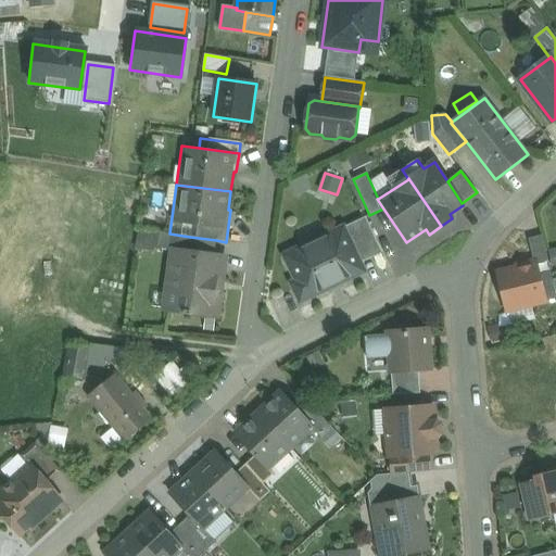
[(366,217),(343,228),(359,263),(382,253),(366,217)]
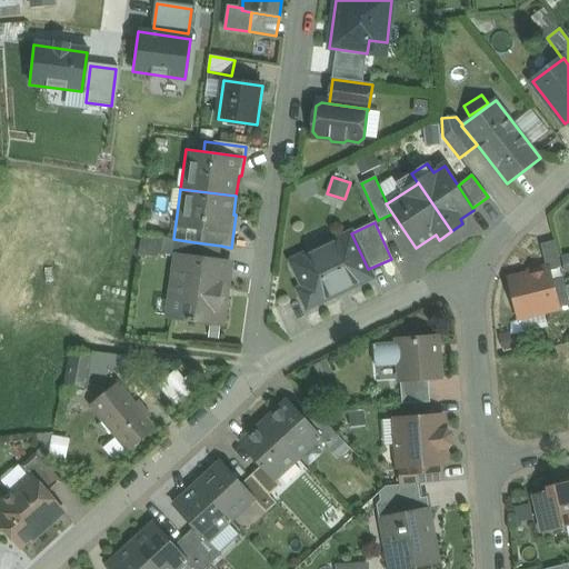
[(351,233),(296,259),(293,267),(303,288),(301,296),(305,305),(312,307),(332,297),(332,296),(352,287),(352,288),(372,278),(368,269),(351,233)]
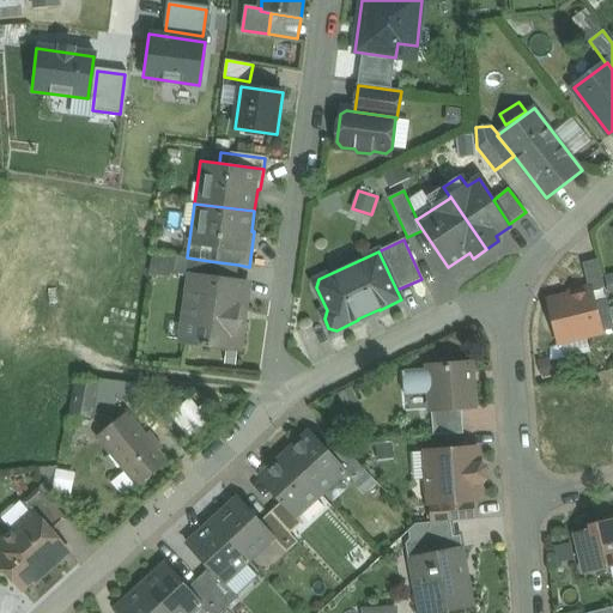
[(173,277),(174,274),(176,256),(152,254),(150,274),(173,277)]
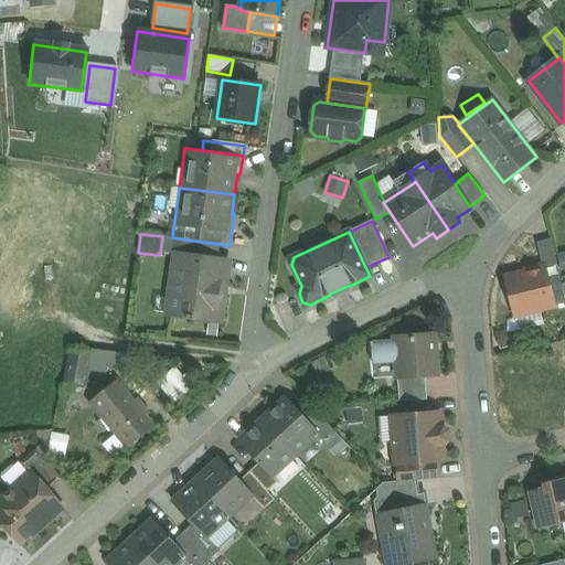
[(160,253),(176,255),(176,254),(191,256),(193,241),(172,237),(162,236),(160,253)]
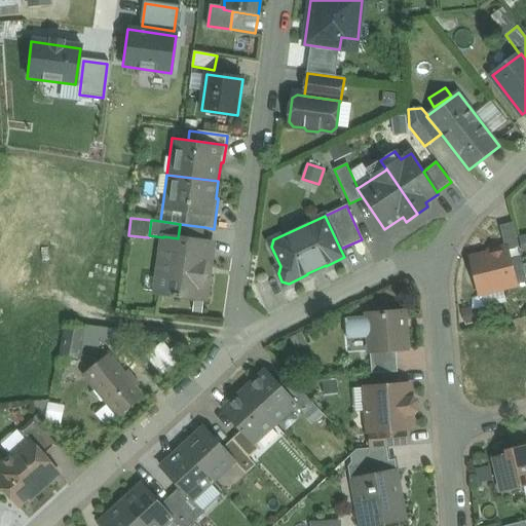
[(204,227),(180,224),(178,238),(202,241),(204,227)]
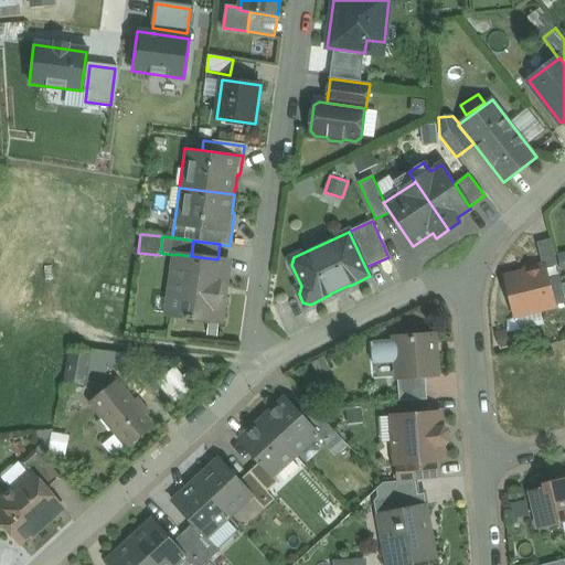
[(191,256),(176,254),(176,255),(167,316),(221,323),(224,297),(222,297),(226,260),(217,259),(191,256)]
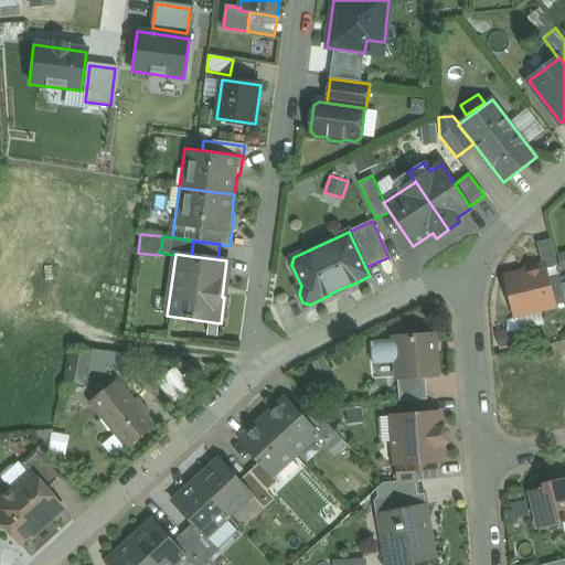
[(544,268),(507,277),(516,316),(554,307),(544,268)]
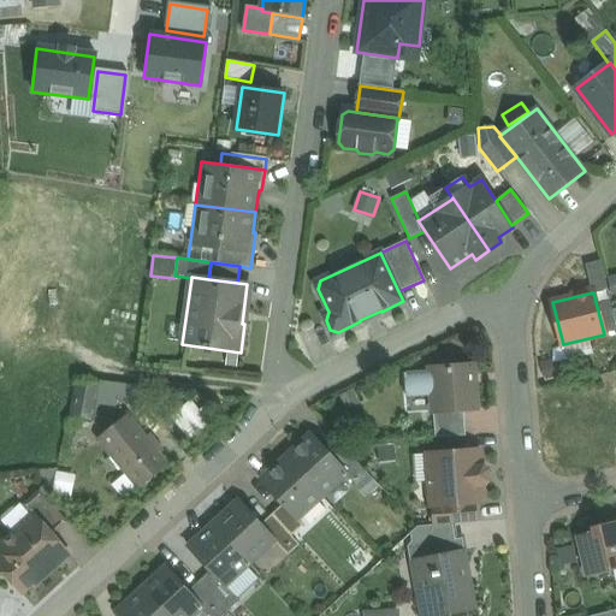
[(473,366),(431,368),(431,372),(404,374),(406,397),(432,395),(433,412),(463,409),(477,409),(473,366)]
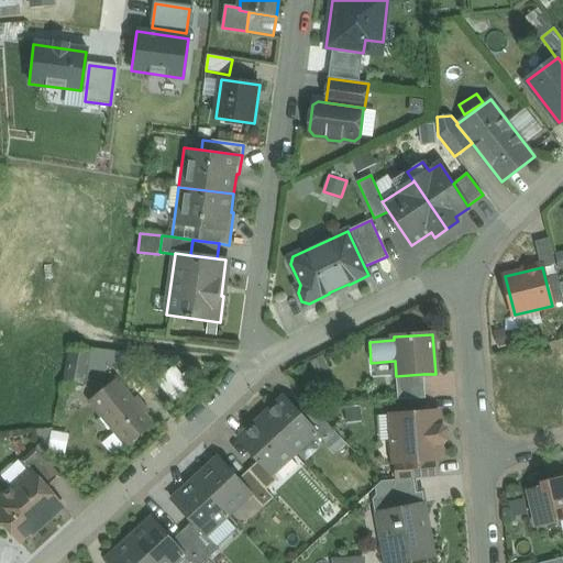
[(94,348),(90,372),(129,375),(131,351),(94,348)]
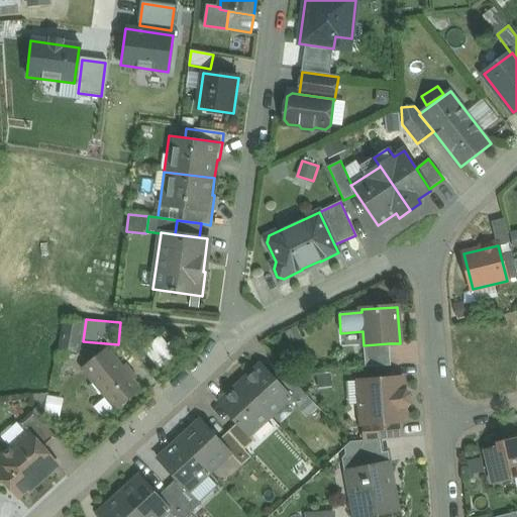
[(83,326),(64,323),(60,348),(78,351),(83,326)]
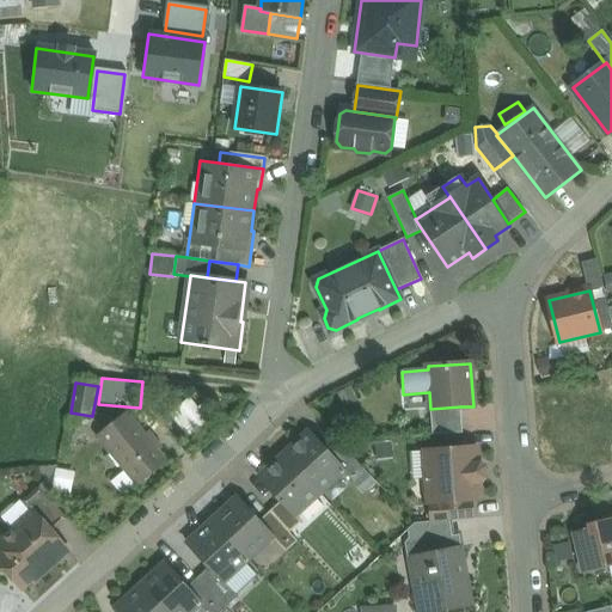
[(204,404),(178,424),(188,436),(214,415),(204,404)]
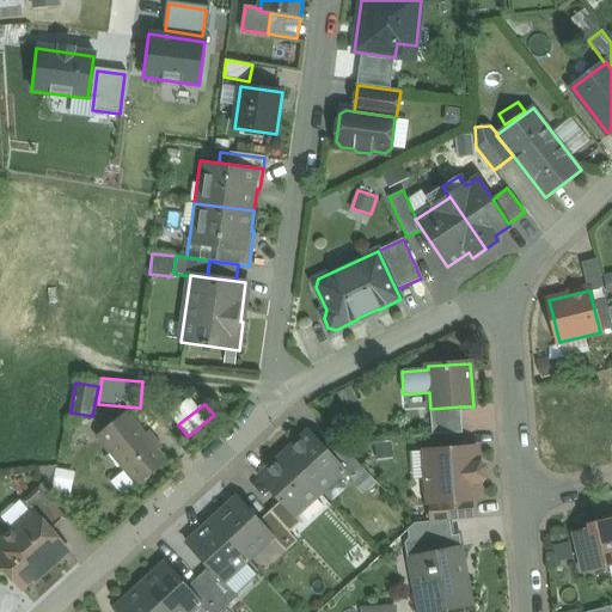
[(460,407),(430,409),(433,435),(463,433),(460,407)]
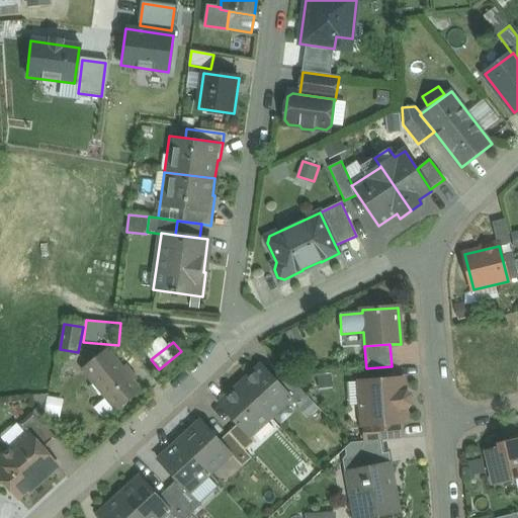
[(140,392),(114,360),(90,378),(116,411),(140,392)]
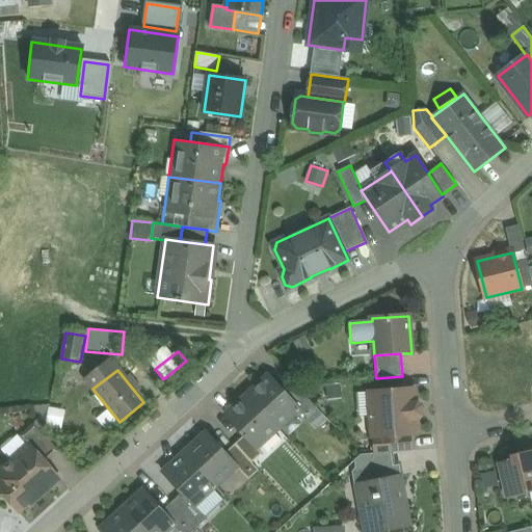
[(289,396),(270,375),(248,396),(277,428),(299,408),(300,408),(289,396)]
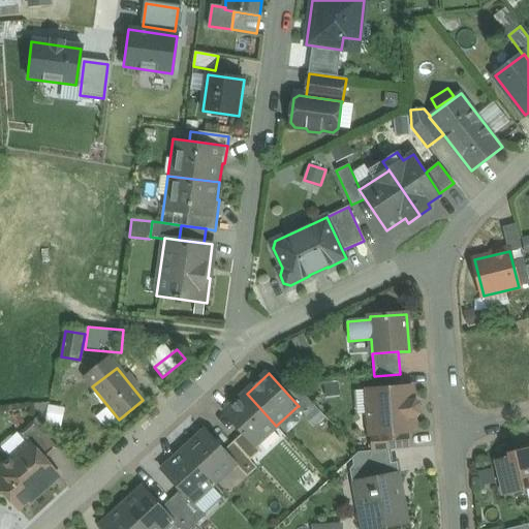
[(297,384),(287,394),(299,406),(298,406),(303,412),(313,403),(297,384)]
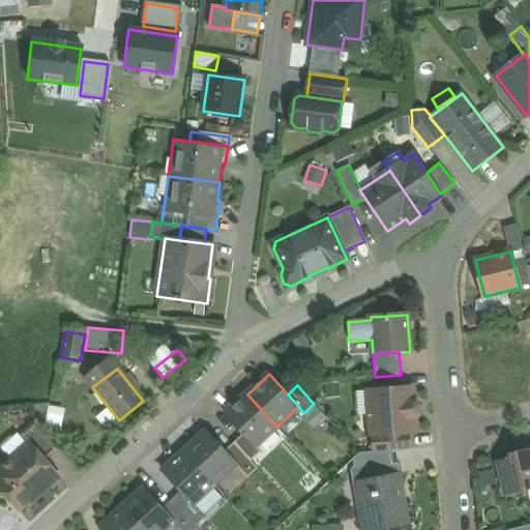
[(411,387),(370,390),(373,435),(373,436),(409,433),(415,433),(414,418),(417,418),(421,414),(420,405),(416,401),(412,402),(411,387)]
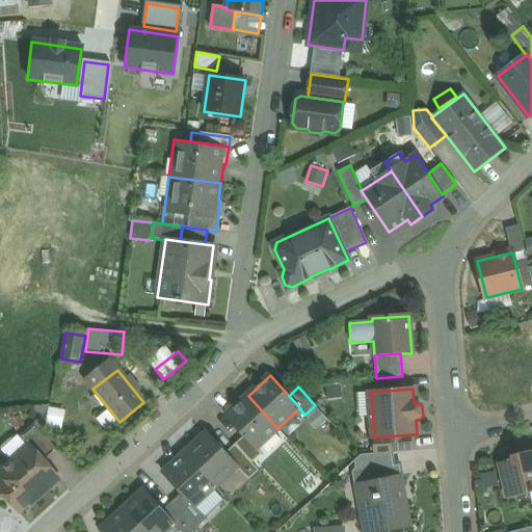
[(277,428),(248,396),(225,416),(244,436),(256,449),(257,448),(277,428)]
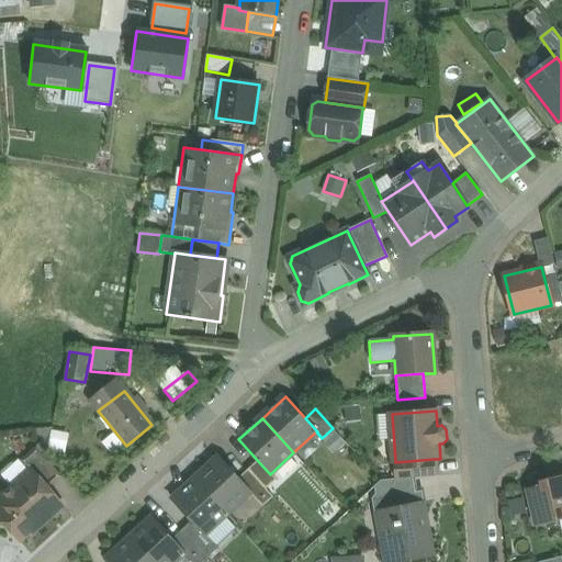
[(54,428),(49,447),(66,451),(70,433),(54,428)]
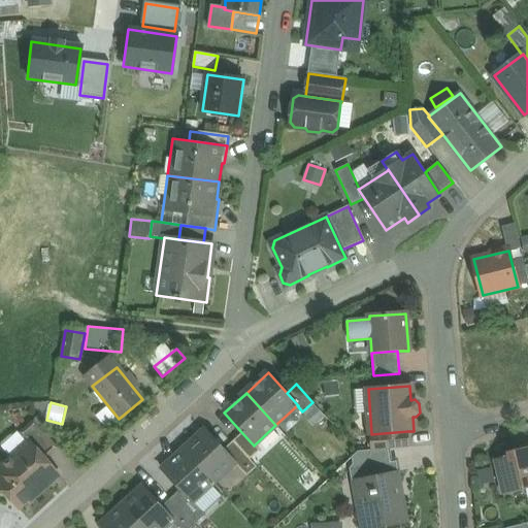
[(58,448),(33,420),(19,433),(28,443),(29,442),(44,460),(58,448)]
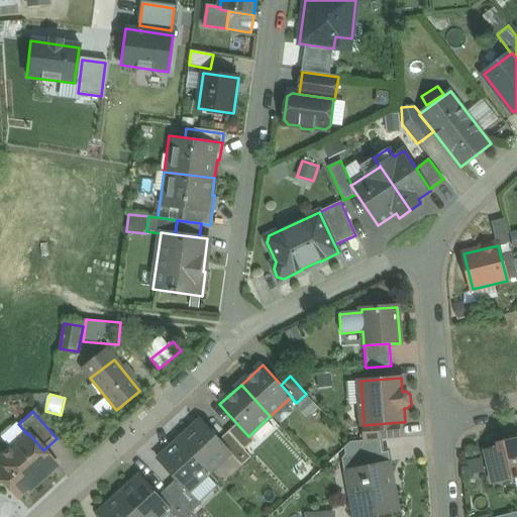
[(220,440),(202,420),(180,440),(209,472),(230,453),(231,452),(220,440)]
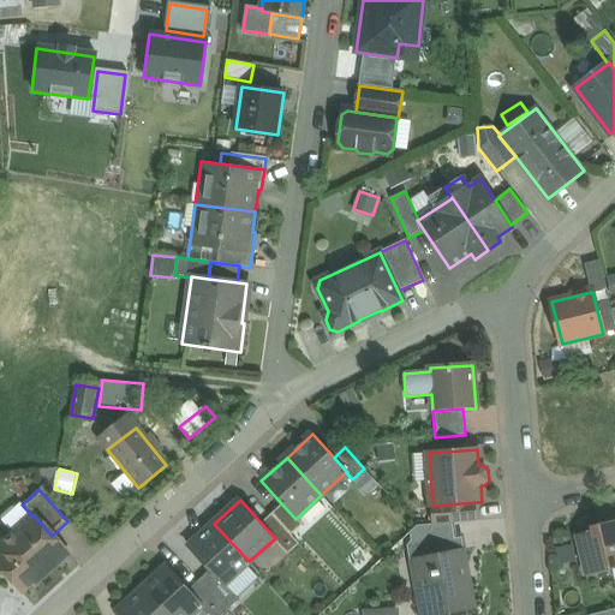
[(475,502),(433,506),(433,505),(431,505),(433,525),(434,525),(457,523),(476,521),(475,502)]
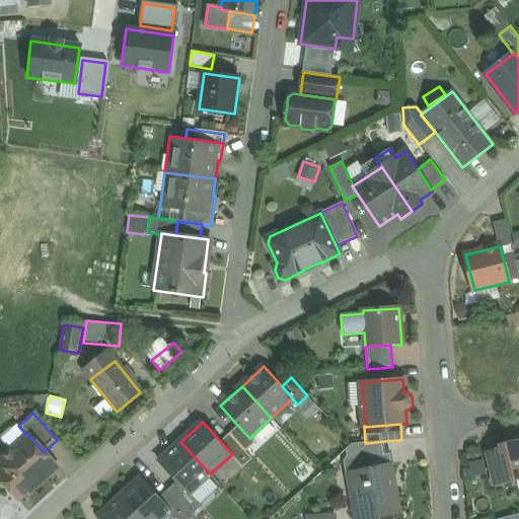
[(249,438),(238,426),(229,434),(246,451),(255,442),(250,437),(249,438)]
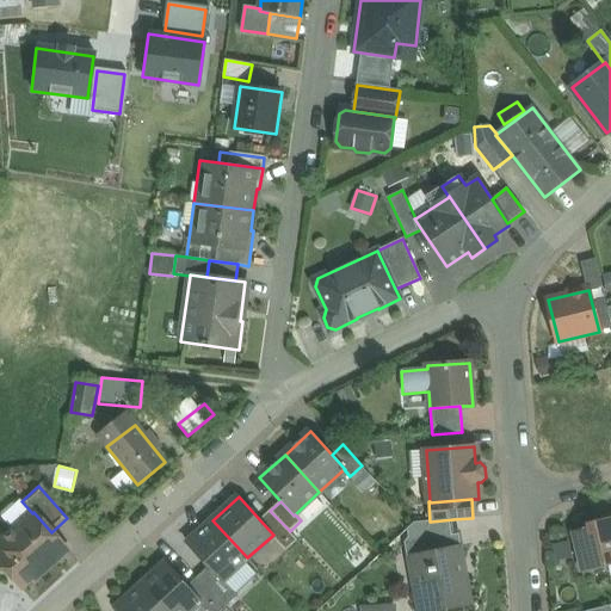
[(290,531),(270,511),(260,520),(273,535),(272,536),(287,551),(297,541),(290,531)]
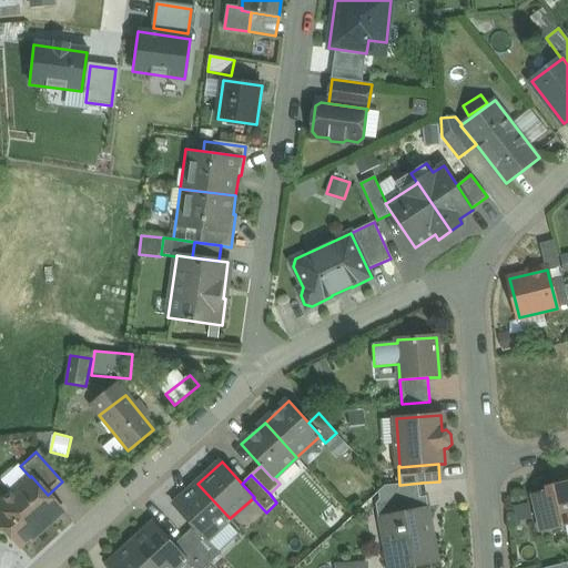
[(48,495),(31,476),(30,477),(11,493),(17,498),(8,506),(8,513),(8,514),(6,516),(0,515),(0,529),(4,530),(18,547),(29,537),(32,540),(63,513),(48,495)]
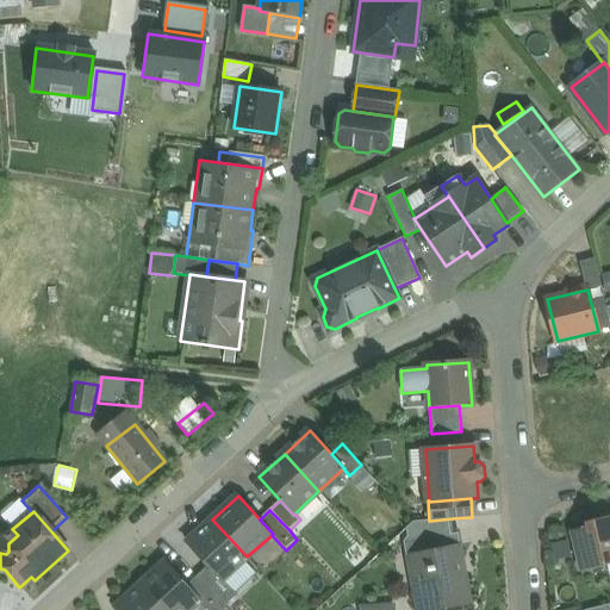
[(453,518),(430,521),(429,521),(414,521),(408,528),(412,555),(454,547),(453,518)]
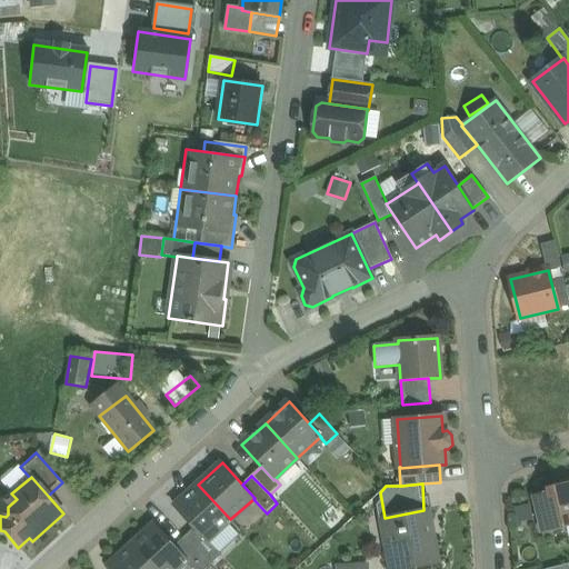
[(230,519),(198,485),(175,506),(195,528),(207,541),(208,540),(230,519)]
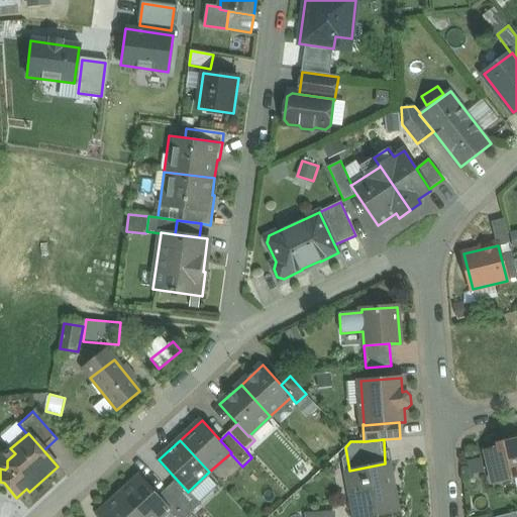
[(516,440),(510,442),(510,441),(499,444),(500,448),(486,452),(493,482),(516,476),(516,440)]
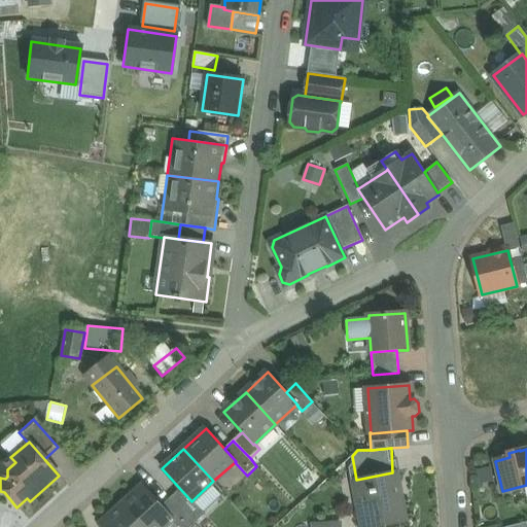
[(392,472),(356,480),(364,526),(371,526),(406,521),(397,472),(392,472)]
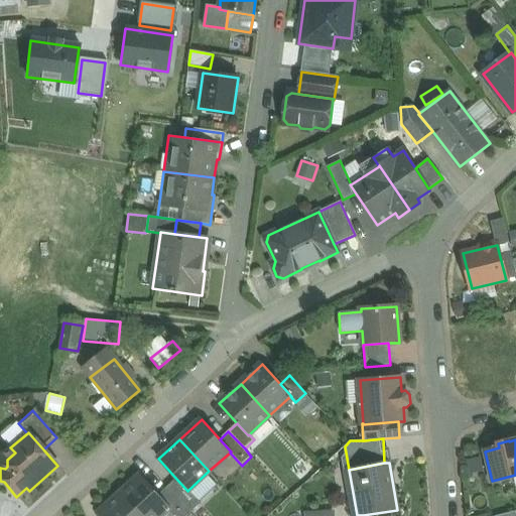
[(158,495),(140,475),(119,495),(138,515),(159,515),(168,508),(169,507),(158,495)]
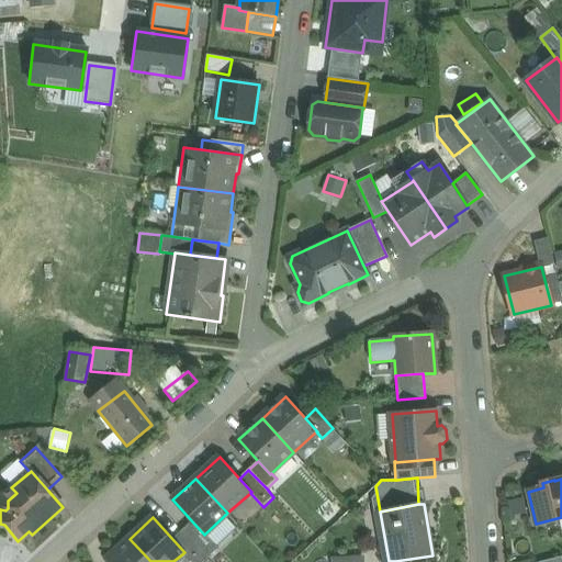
[(218,548),(205,534),(204,535),(192,521),(182,530),(208,558),(218,548)]
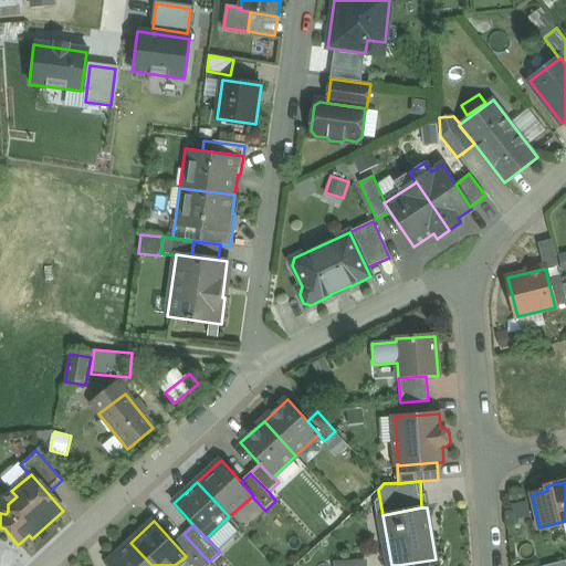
[(203,565),(209,562),(184,534),(174,543),(186,556),(185,557),(194,565),(203,565)]
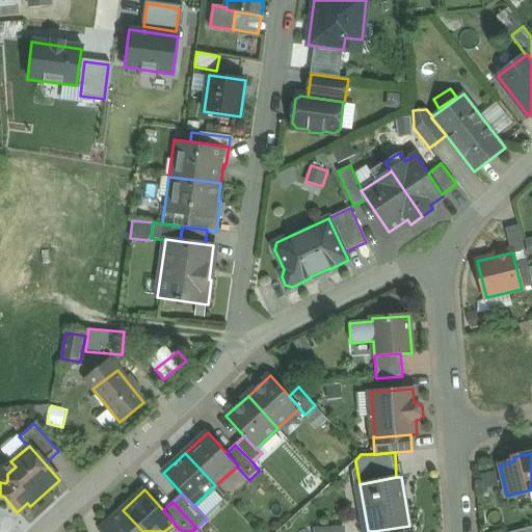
[(142,531),(123,510),(101,530),(102,531),(142,531)]
